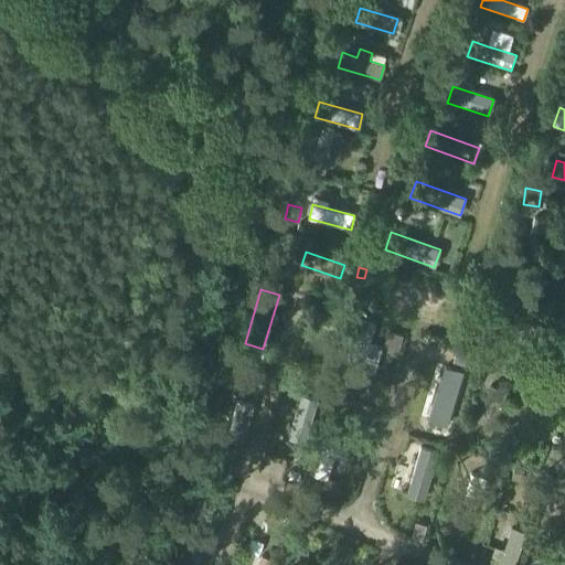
[(287,298),(279,296),(277,305),(285,307),(287,298)]
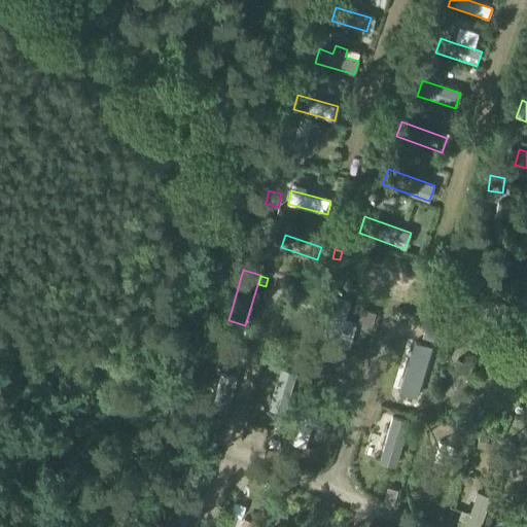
[(334,299),(320,340),(335,344),(348,304),(334,299)]
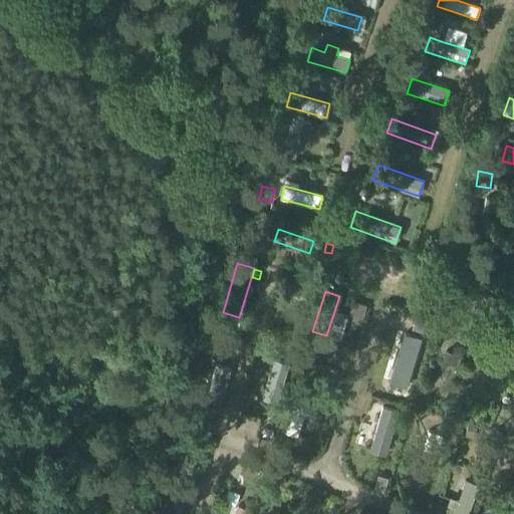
[(364,305),(353,301),(349,314),(361,318),(364,305)]
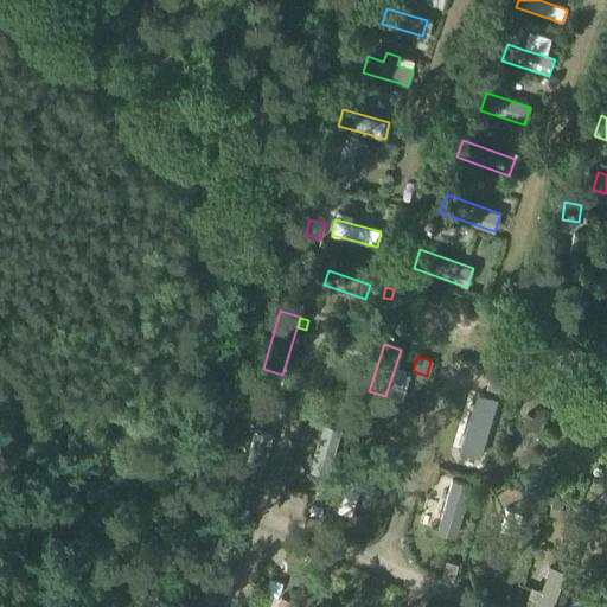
[(477,394),(459,452),(481,459),(498,401),(477,394)]
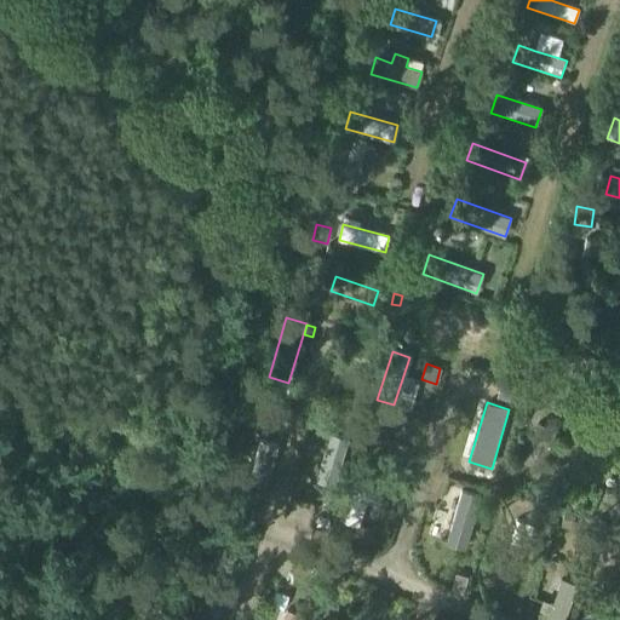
[(523,461),(521,469),(538,475),(552,432),(537,426),(528,451),(523,461)]
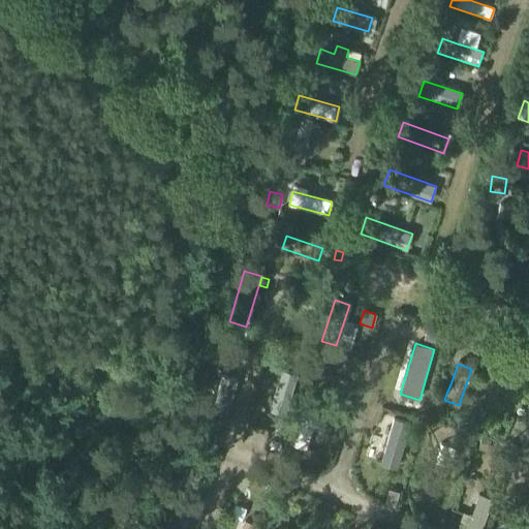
[(281,370),(269,409),(285,414),(298,375),(281,370)]
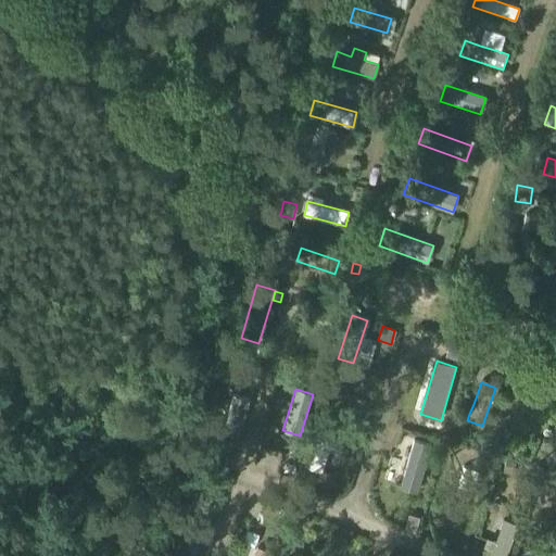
[(232,394),(223,431),(239,436),(249,399),(232,394)]
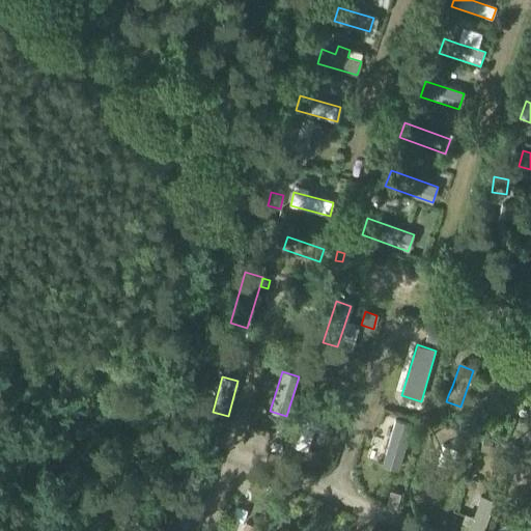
[(330,403),(322,401),(318,410),(327,413),(330,403)]
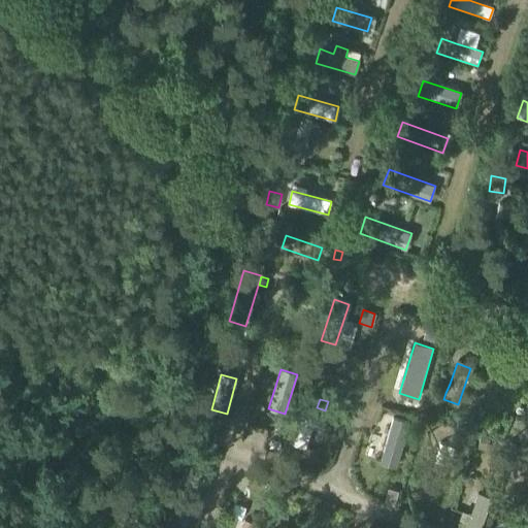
[(203,410),(194,407),(190,420),(199,423),(203,410)]
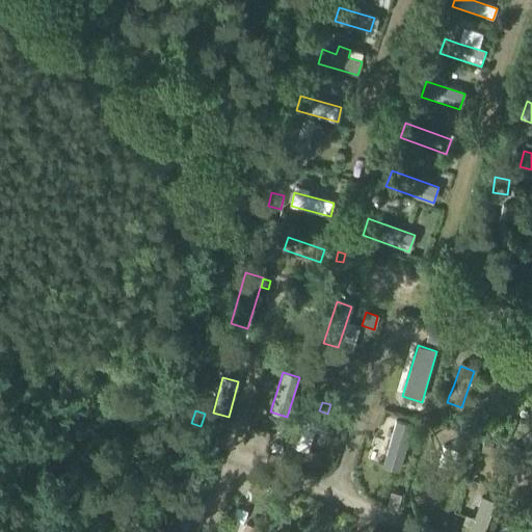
[(306,410),(294,447),(308,451),(319,416),(306,410)]
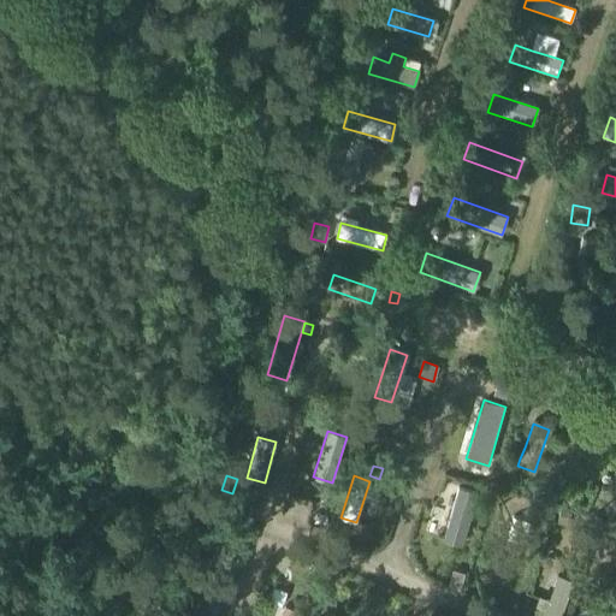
[(458,487),(443,540),(462,546),(477,492),(458,487)]
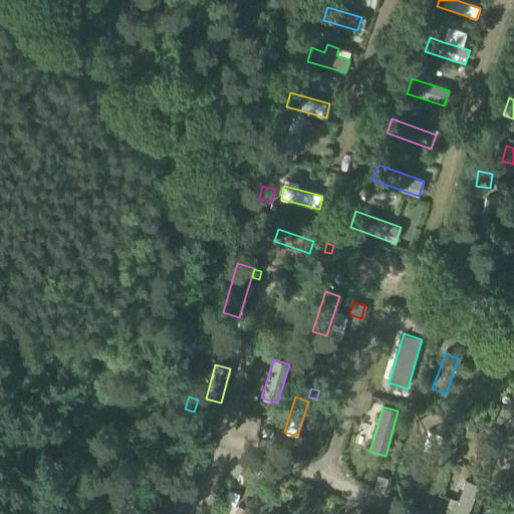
[(444,435),(422,426),(415,445),(437,454),(444,435)]
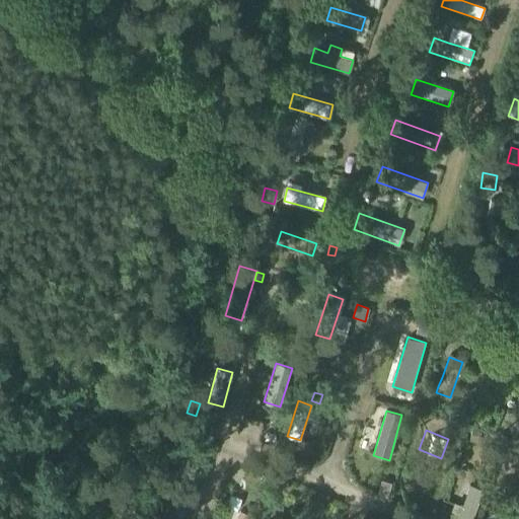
[(272,434),(264,432),(261,442),(270,444),(272,434)]
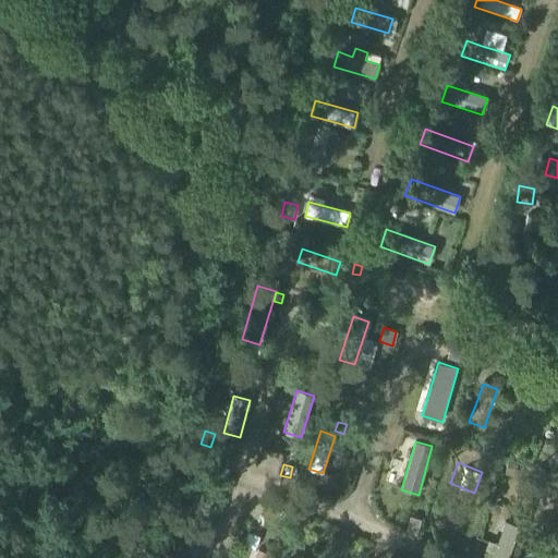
[(421,518),(410,514),(405,531),(416,534),(421,518)]
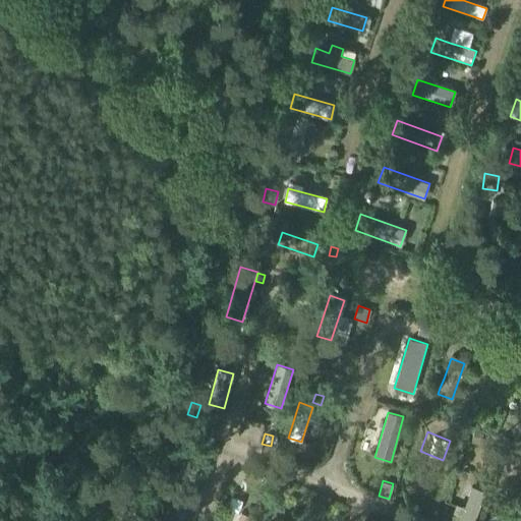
[(184,484),(175,482),(171,495),(181,498),(184,484)]
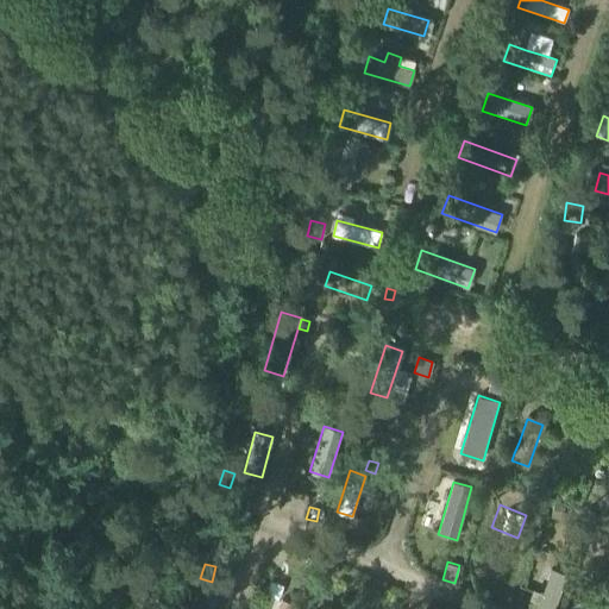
[(540,603),(537,608),(556,608),(569,575),(552,569),(544,592),(540,603)]
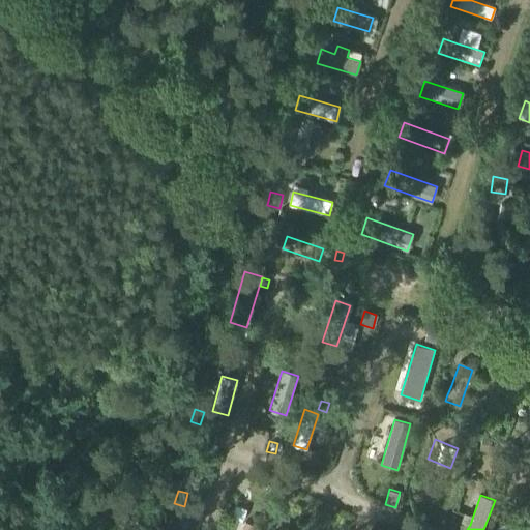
[(244,521),(240,529),(257,529),(258,529),(259,526),(244,521)]
